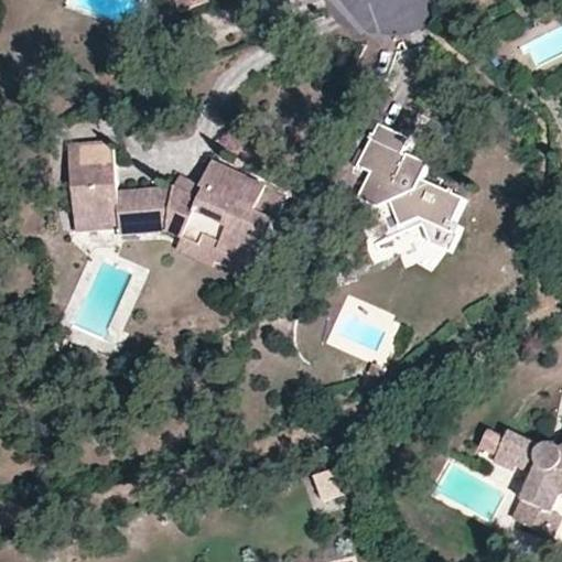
[(173,0),(177,11),(205,0),(173,0)]
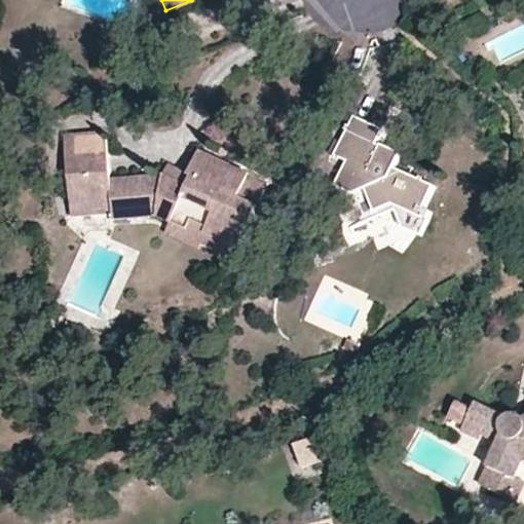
[(332,183),(351,192),(364,188),(371,208),(387,201),(397,206),(391,207),(401,225),(417,233),(428,212),(422,207),(432,184),(421,179),(422,177),(417,175),(416,178),(391,165),(398,151),(378,143),(378,144),(373,142),(380,127),(350,114),(346,123),(344,122),(342,127),(344,127),(331,154),(334,155),(333,157),(336,159),(338,157),(343,160),(332,183)]
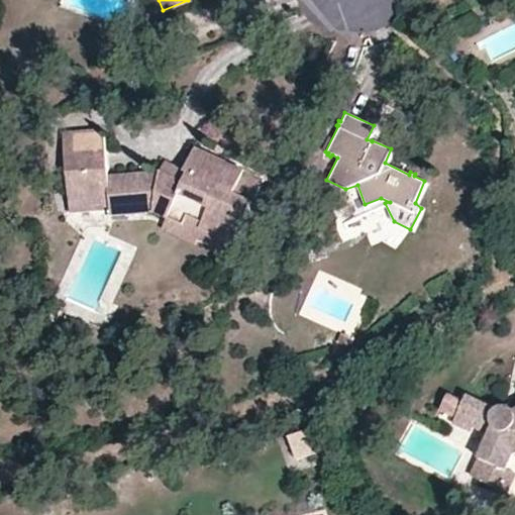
[(62,131),(65,176),(106,173),(101,128),(62,131)]
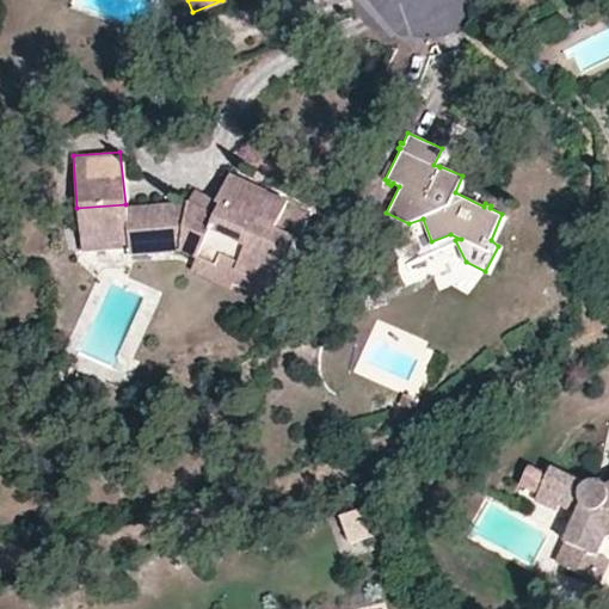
[(186,200),(125,204),(77,208),(80,251),(127,247),(128,253),(177,250),(194,257),(191,263),(228,281),(234,270),(272,288),(278,276),(283,278),(290,263),(285,260),(296,237),(275,226),(285,200),(229,172),(214,198),(194,188),(186,200)]
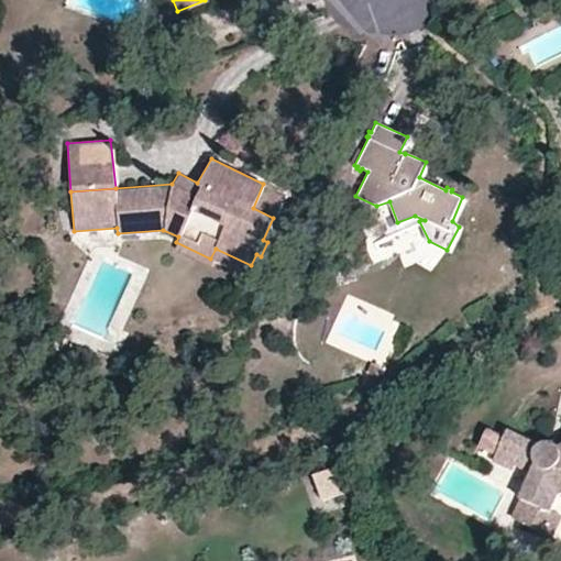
[(387,235),(419,221),(425,220),(415,216),(397,222),(389,201),(376,206),(387,235)]
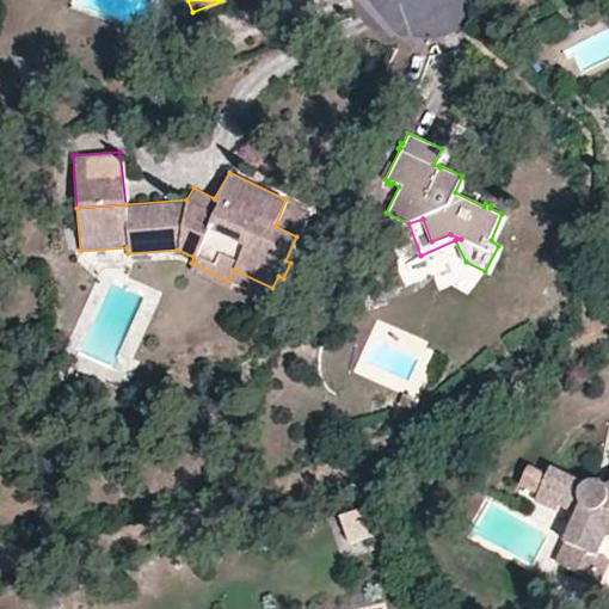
[(401,394),(398,404),(408,407),(412,399),(401,394)]
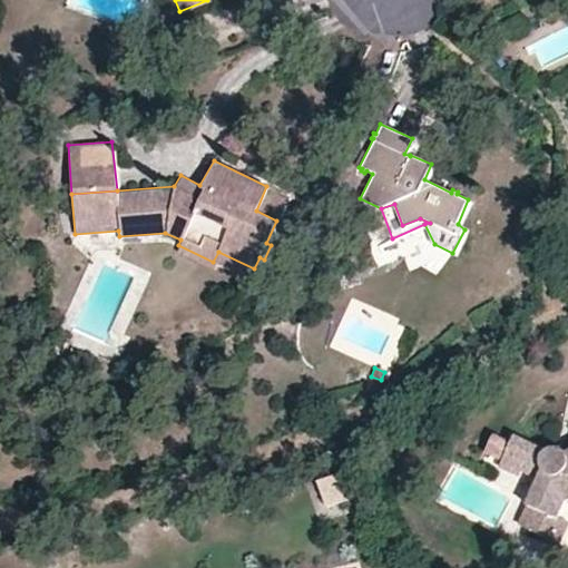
[(518,525),(558,545),(567,522),(557,518),(566,500),(567,498),(567,452),(567,453),(565,450),(561,448),(557,446),(551,444),(547,447),(544,450),(511,436),(499,463),(520,472),(537,480),(527,503),(518,525)]
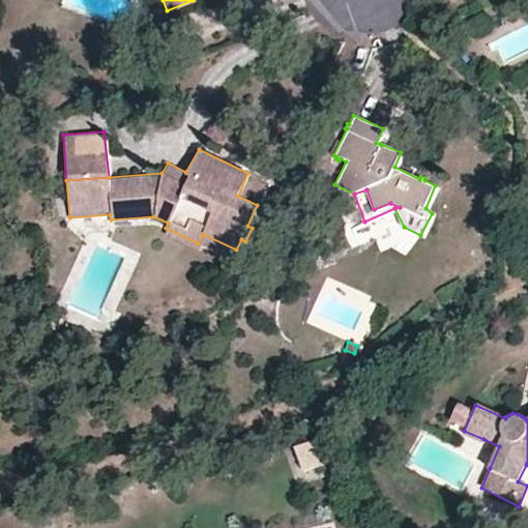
[(484,439),(464,431),(462,436),(481,443),(484,439)]
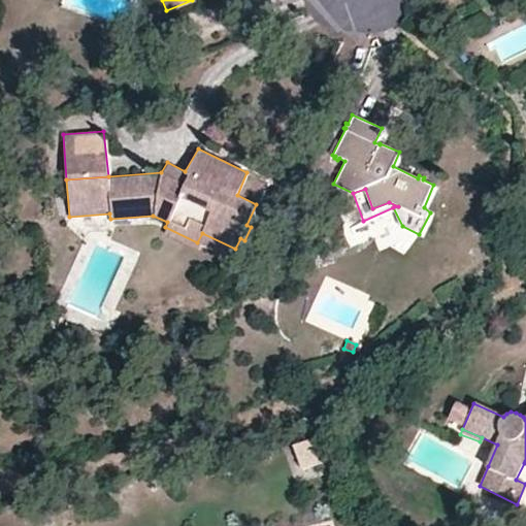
[(302,469),(323,462),(314,438),(293,446),(302,469)]
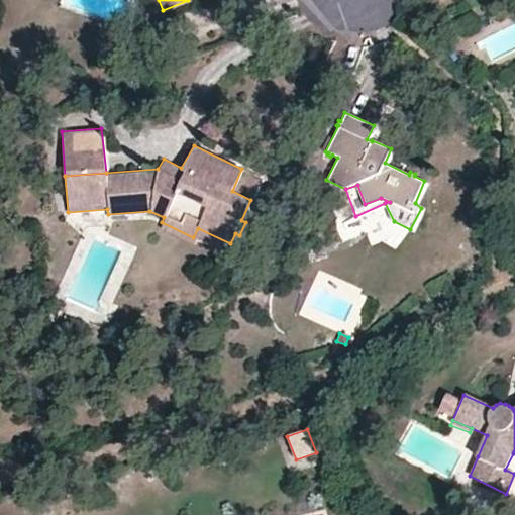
[(470,476),(478,456),(471,454),(464,474),(470,476)]
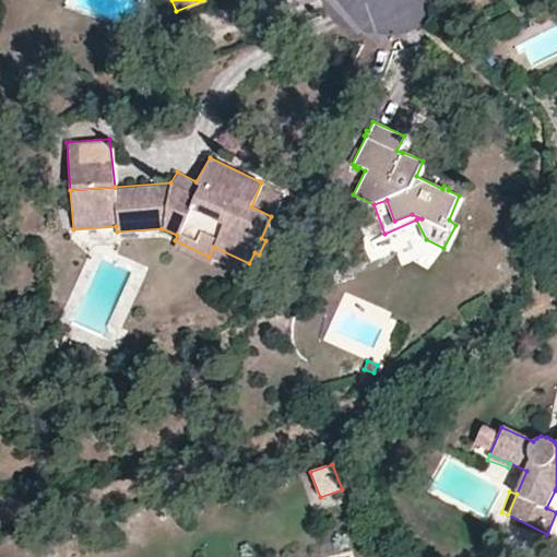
[(556,512),(547,534),(554,537),(556,529),(556,512)]
